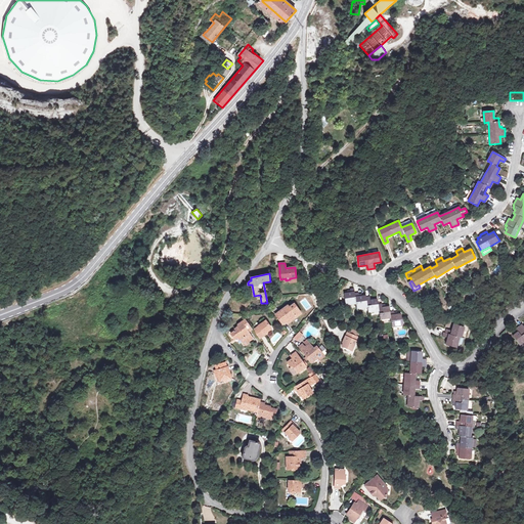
[(367,306),(368,312),(379,310),(380,318),(391,317),(392,326),(402,325),(401,314),(398,314),(397,312),(394,313),(394,311),(390,312),(389,307),(383,308),(382,304),(378,305),(377,299),(370,300),(370,297),(366,297),(365,296),(362,297),(362,294),(359,295),(358,293),(355,294),(354,289),(350,289),(351,293),(344,294),(346,305),(356,303),(357,308),(367,306)]
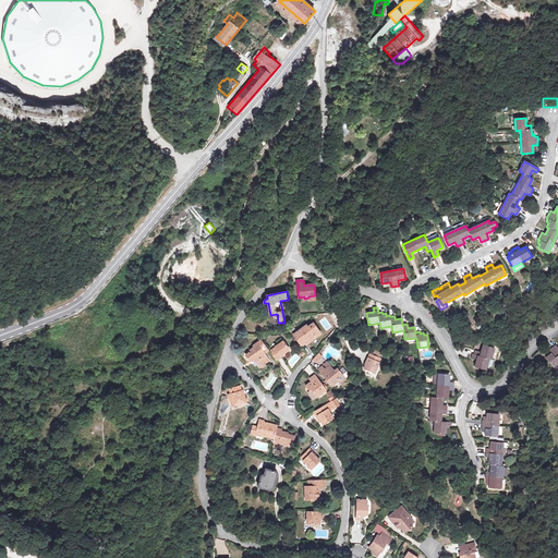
[(301,344),(304,342),(304,341),(308,338),(311,341),(320,334),(313,324),(307,327),(306,325),(293,335),(301,344)]
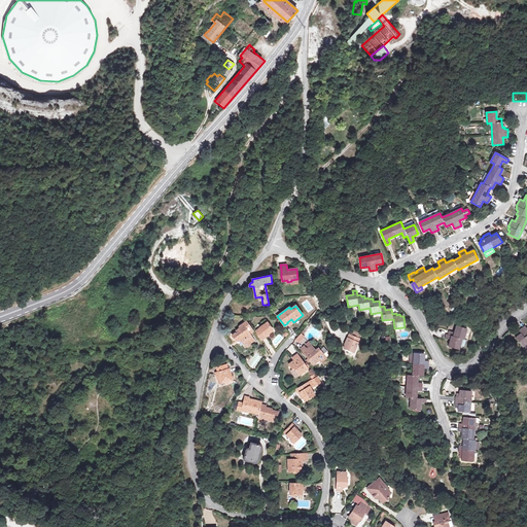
[(253,341),(248,334),(247,332),(251,329),(246,322),(241,326),(243,329),(241,330),(233,336),(236,340),(240,337),(244,343),(244,345),(245,347),(247,347),(249,346),(249,344),(253,341)]
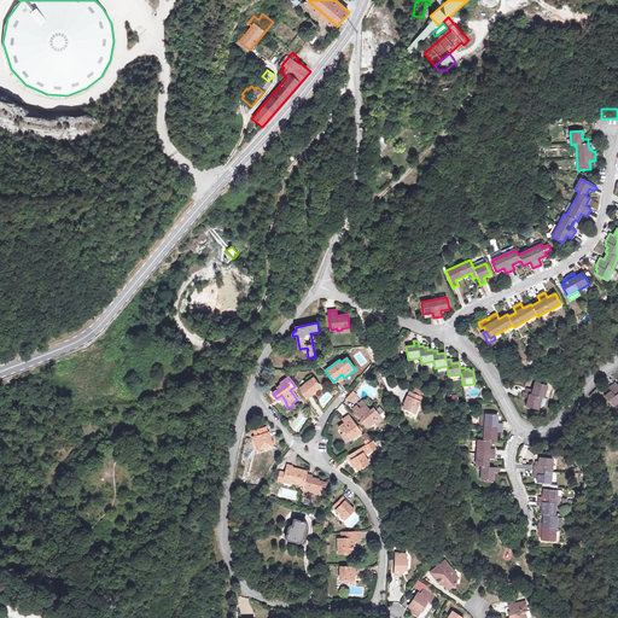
[(301,388),(308,398),(313,395),(312,394),(315,391),(320,388),(314,378),(305,384),(305,385),(301,388)]
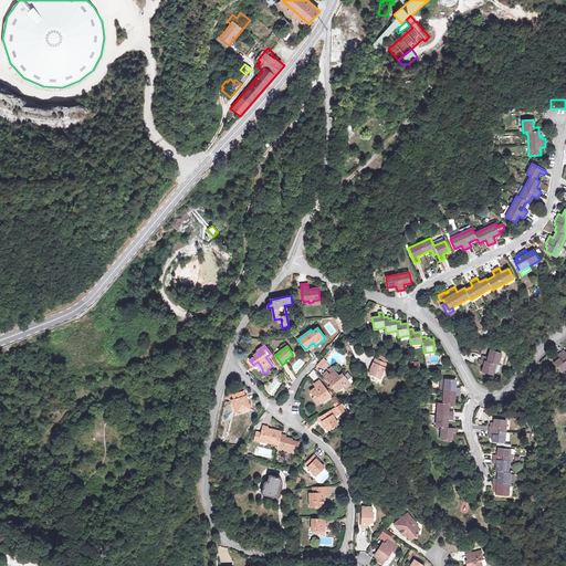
[(483,356),(481,359),(480,359),(479,363),(484,365),(482,371),(493,375),(494,370),(499,373),(500,365),(498,365),(501,353),(491,350),(489,357),(483,356)]
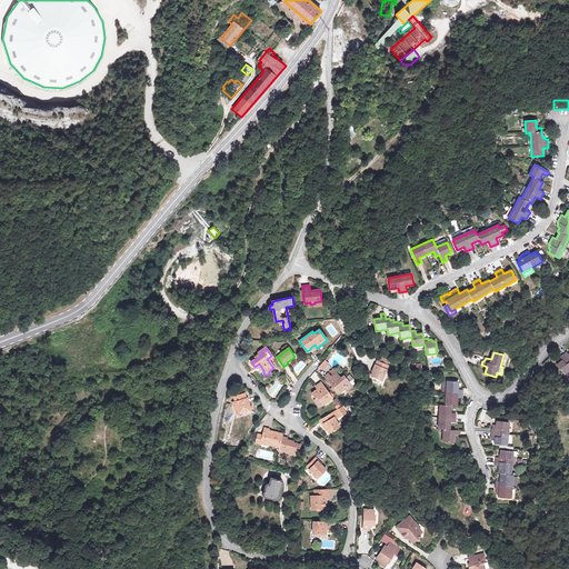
[(568,355),(567,352),(560,357),(562,360),(557,365),(563,375),(568,370),(568,355)]
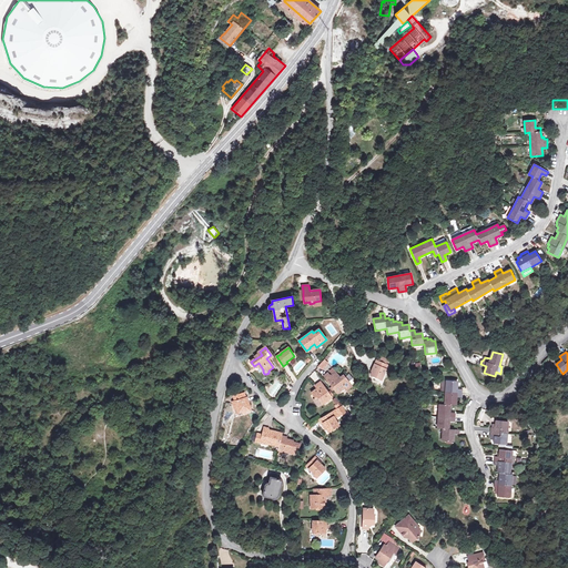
[(387,365),(376,361),(374,364),(372,368),(373,368),(369,375),(381,381),(386,369),(385,368),(387,365)]
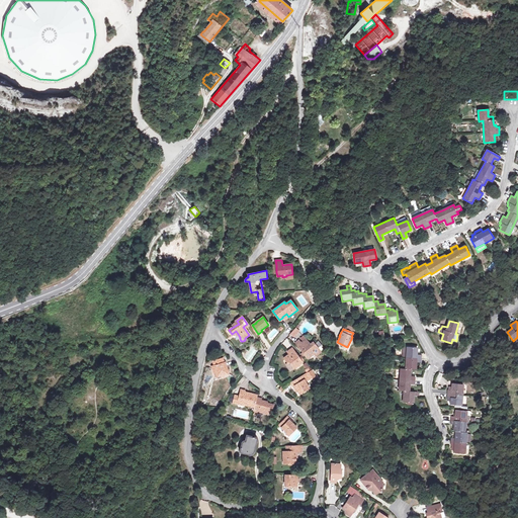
[(303,352),(307,357),(308,358),(314,353),(316,356),(321,352),(315,344),(314,345),(312,346),(311,345),(306,340),(301,343),(299,341),(295,343),(303,352)]
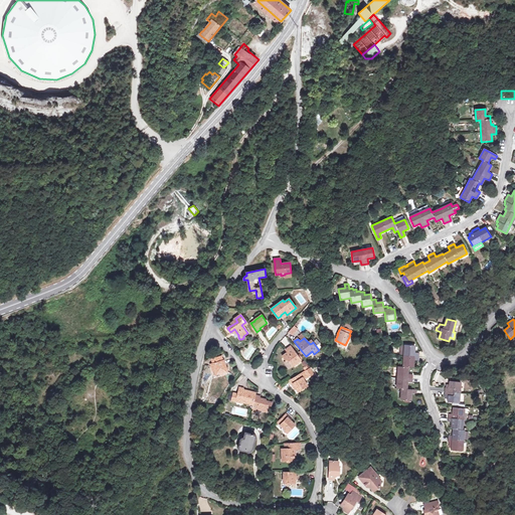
[(404,345),(404,355),(403,367),(398,366),(396,388),(401,388),(400,399),(410,400),(411,393),(416,393),(416,389),(406,389),(407,381),(412,382),(412,374),(408,374),(408,367),(413,367),(413,360),(418,360),(419,353),(414,353),(414,346),(404,345)]
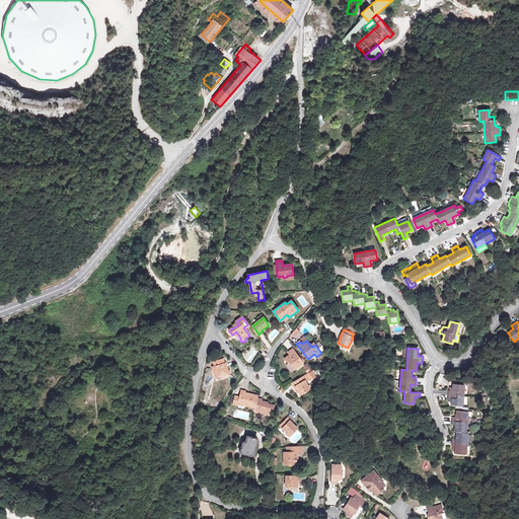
[(302,363),(300,359),(293,349),(289,353),(290,355),(285,359),(289,364),(290,363),(295,369),(303,363),(302,363)]
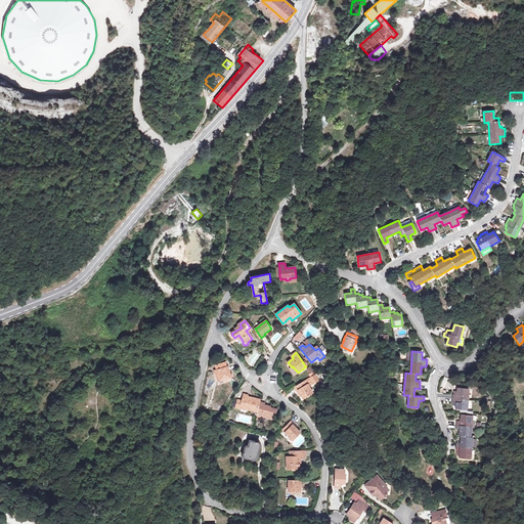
[(225,362),(216,365),(217,370),(215,370),(217,377),(218,377),(220,381),(223,380),(224,381),(227,380),(227,379),(231,378),(227,366),(226,367),(225,362)]
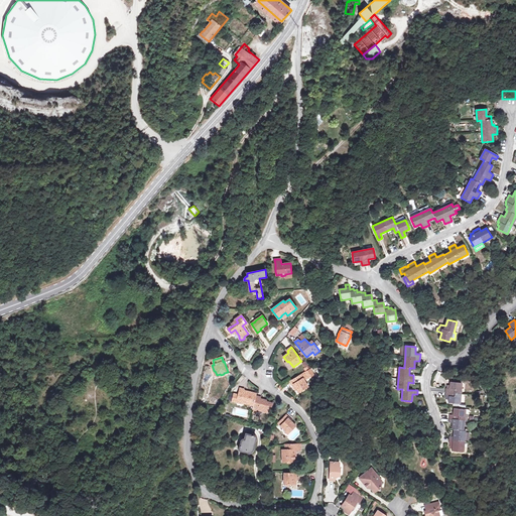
[(296,388),(297,389),(298,392),(308,387),(304,380),(313,375),(310,370),(290,382),(294,389),(296,388)]
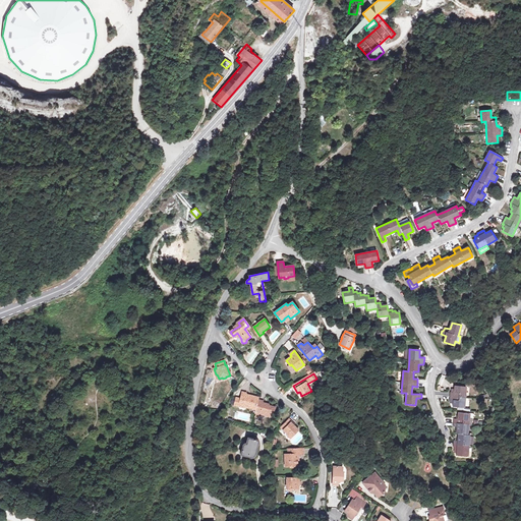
[(464,407),(466,387),(455,386),(455,393),(451,392),(450,400),(454,400),(453,406),(464,407)]
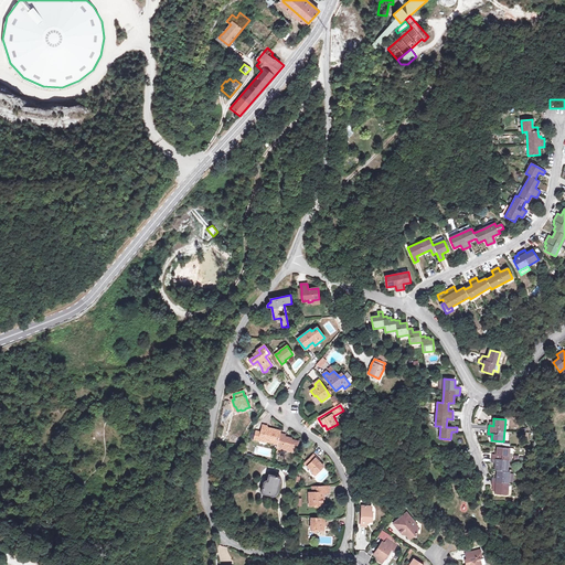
[(260,437),(268,439),(267,441),(277,444),(280,434),(280,432),(274,429),(273,430),(267,428),(267,426),(264,425),(262,433),(256,432),(254,439),(259,440),(260,437)]
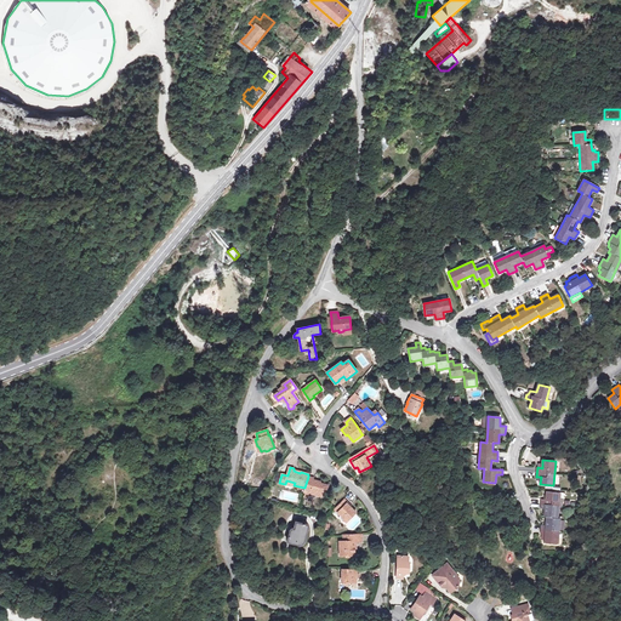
[(317,483),(317,482),(313,480),(313,478),(308,477),(305,488),(305,491),(309,493),(325,497),(329,485),(320,484),(317,483)]
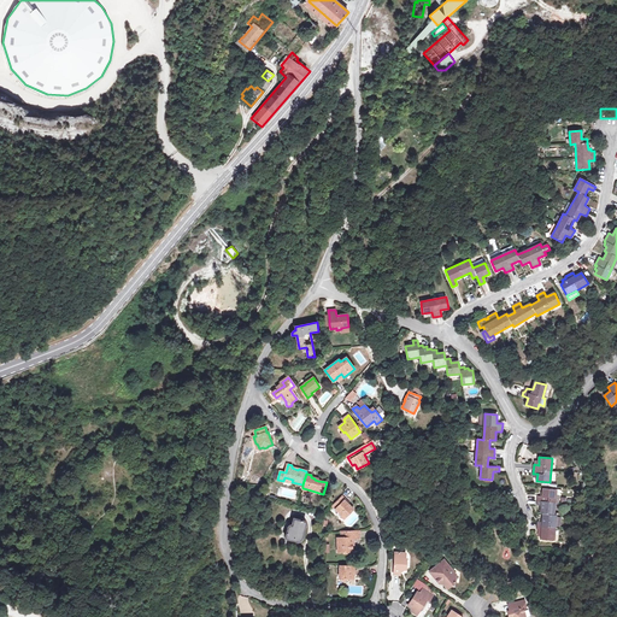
[(541,505),(541,513),(544,513),(542,522),(538,521),(538,530),(541,530),(541,539),(554,540),(556,515),(553,515),(556,489),(544,488),(542,493),(541,492),(540,497),(538,497),(536,505),(541,505)]
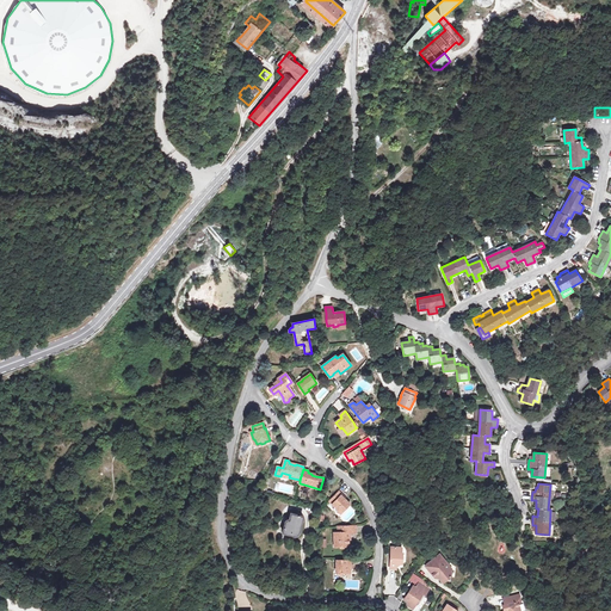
[(339,491),(329,500),(341,512),(350,504),(341,495),(343,494),(339,491)]
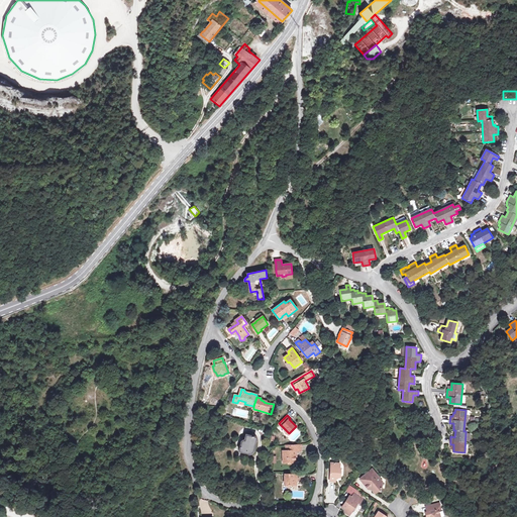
[(241,442),(239,450),(242,452),(242,453),(249,455),(251,455),(252,454),(254,453),(254,452),(256,444),(254,443),(256,437),(246,434),(244,443),(241,442)]
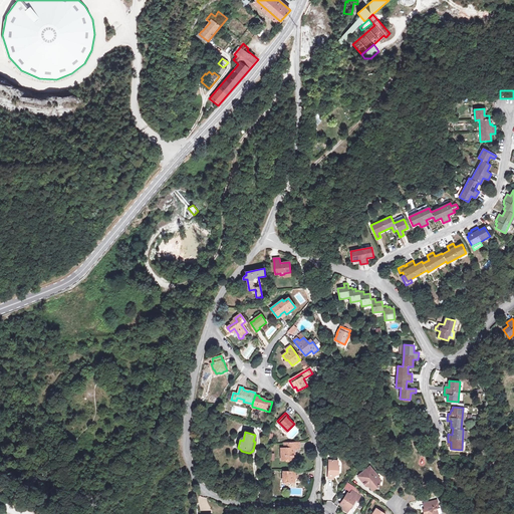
[(298,448),(297,443),(284,443),(285,448),(281,448),(282,460),(293,460),(293,453),(295,452),(295,448),(298,448)]
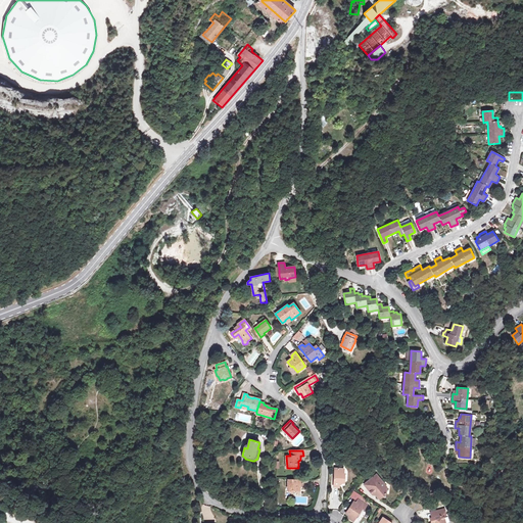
[(344,469),(335,468),(334,486),(339,487),(339,485),(342,482),(344,482),(345,473),(344,473),(344,469)]
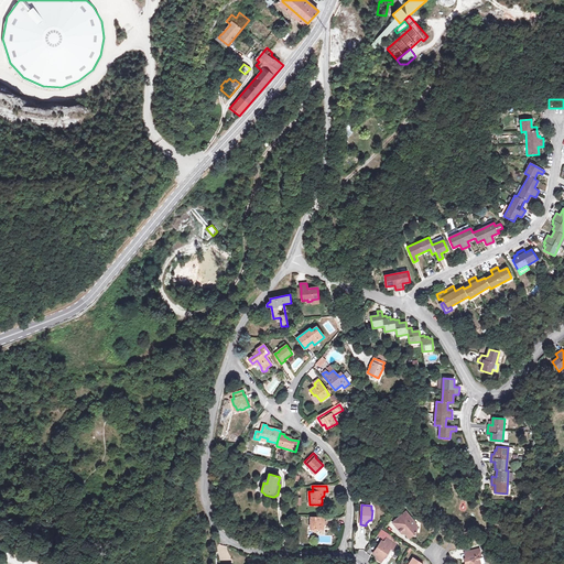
[(408,519),(404,513),(393,522),(402,533),(404,531),(407,532),(407,533),(410,538),(415,533),(416,525),(410,517),(408,519)]
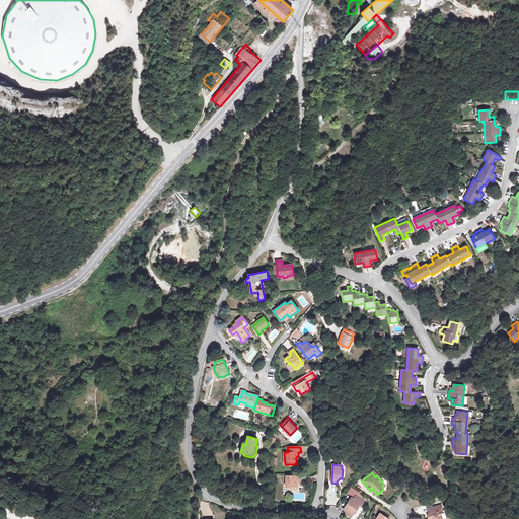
[(288,487),(291,487),(298,487),(298,484),(300,484),(301,476),(287,475),(286,487),(288,487)]
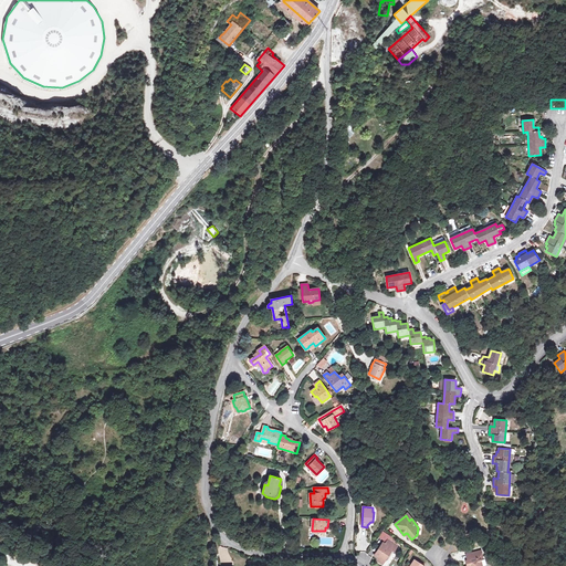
[(379,558),(385,562),(392,549),(395,551),(397,546),(388,541),(385,544),(383,543),(375,555),(379,558)]
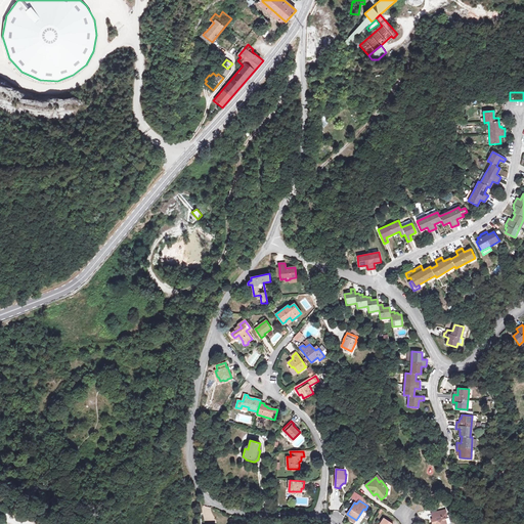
[(446,523),(450,522),(448,515),(446,515),(445,510),(432,514),(433,518),(432,519),(433,523),(434,523),(446,523)]
